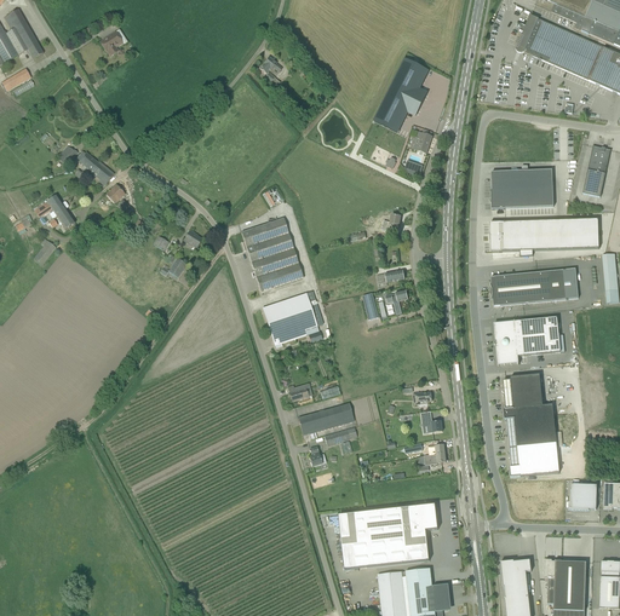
[(574,26),(619,45),(619,0),(537,0),(535,4),(577,22),(574,26)]
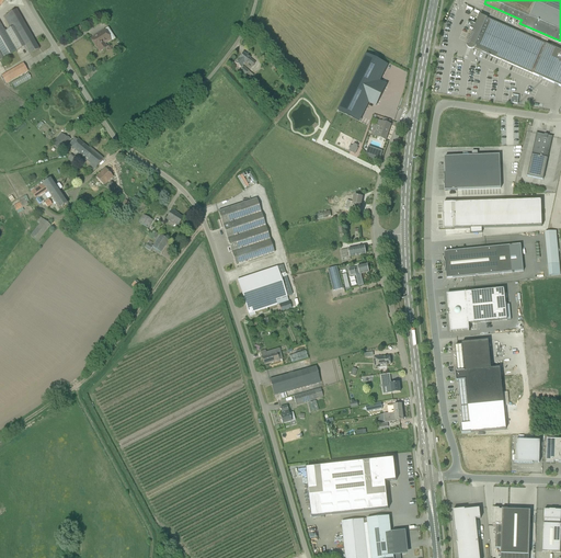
[(0,21),(0,57),(25,43),(31,52),(38,47),(16,7),(3,14),(10,25),(4,29),(0,21)]
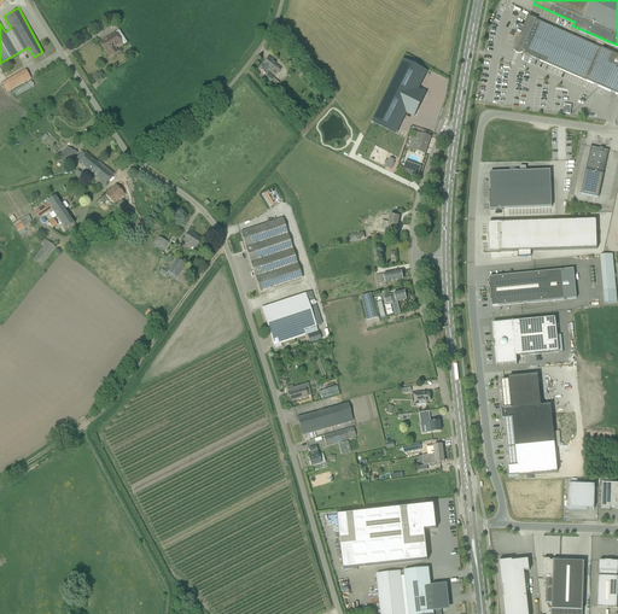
[(617,92),(617,52),(529,13),(524,24),(520,23),(520,25),(519,27),(518,28),(518,29),(522,30),(514,46),(514,48),(516,50),(517,51),(519,52),(522,51),(522,50),(526,52),(540,58),(617,92)]
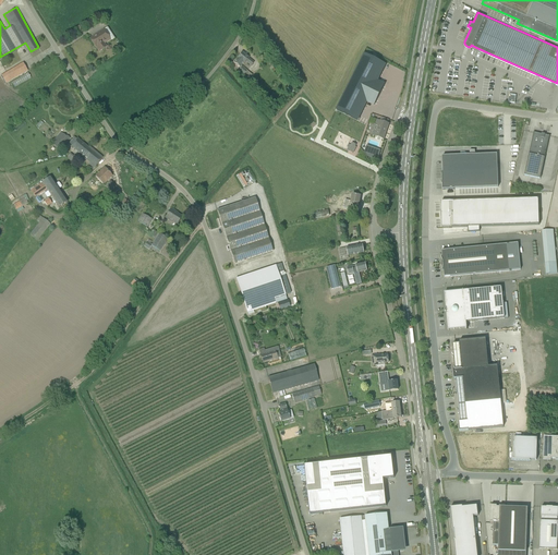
[(104,26),(95,33),(96,34),(95,36),(94,34),(91,37),(95,45),(96,45),(99,49),(107,44),(104,39),(109,36),(104,26)]
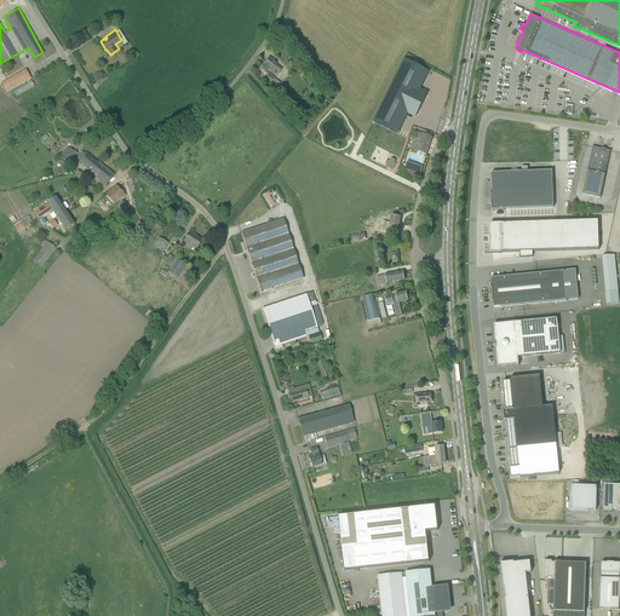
[(276,62),(269,56),(264,62),(259,67),(267,72),(270,67),(271,68),(273,65),(279,70),(282,67),(276,62)]
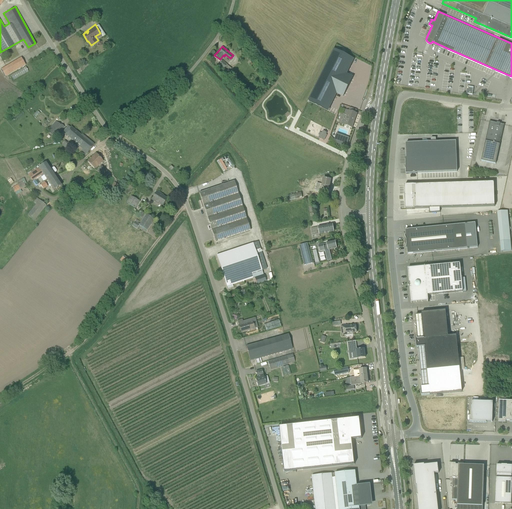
[(353,56),(335,47),(309,99),(327,108),(336,90),(343,94),(353,75),(345,72),(353,56)]
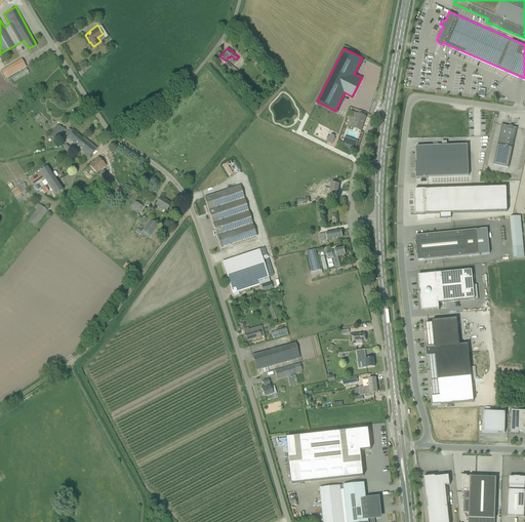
[(6,75),(28,65),(24,56),(2,67),(6,75)]
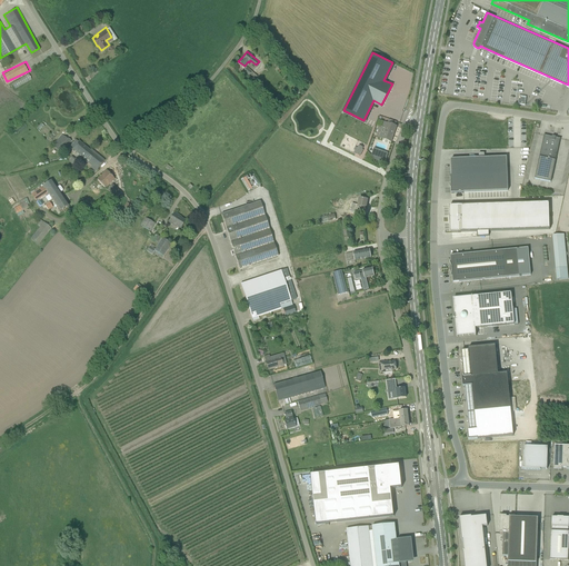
[(247,65),(242,70),(253,78),(257,73),(247,65)]
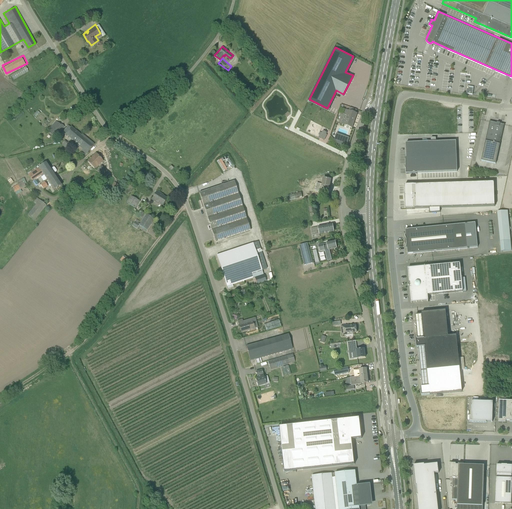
[(14,77),(28,68),(26,63),(11,72),(14,77)]
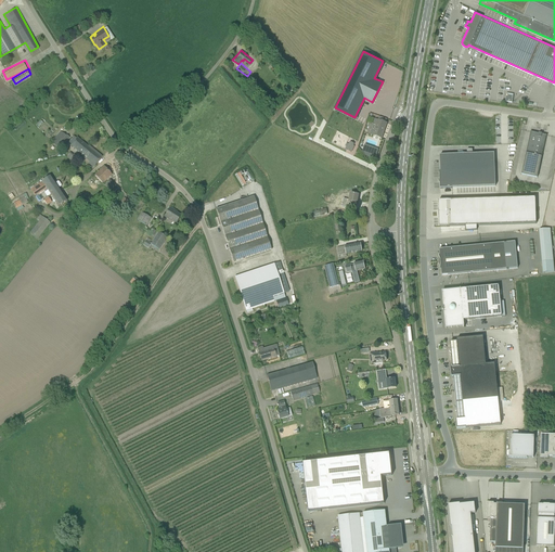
[(382,136),(387,120),(375,116),(373,122),(376,123),(374,128),(371,127),(370,131),(382,136)]
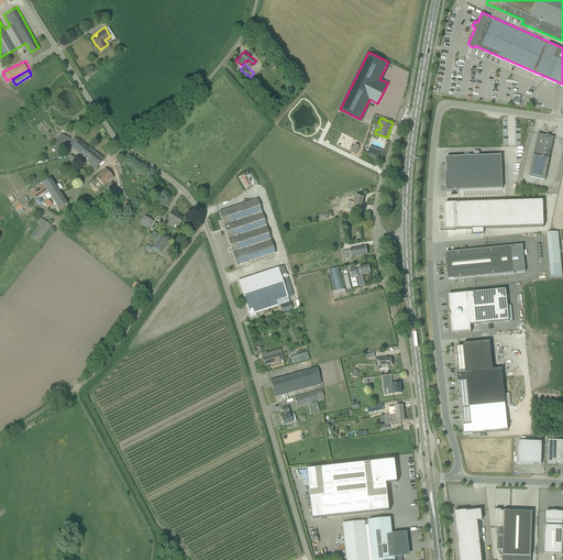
[(538,131),(538,132),(529,174),(545,177),(554,135),(554,134),(550,133),(547,132),(547,133),(538,131)]
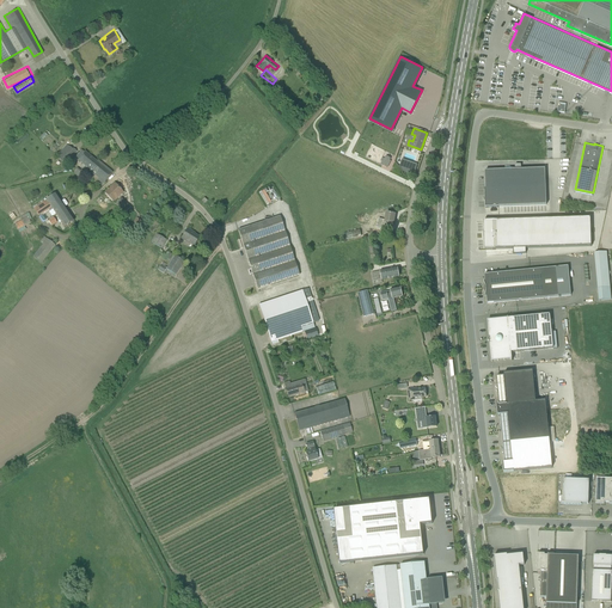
[(68,143),(63,149),(61,148),(56,153),(63,159),(68,154),(71,157),(77,149),(73,146),(72,146),(68,143)]
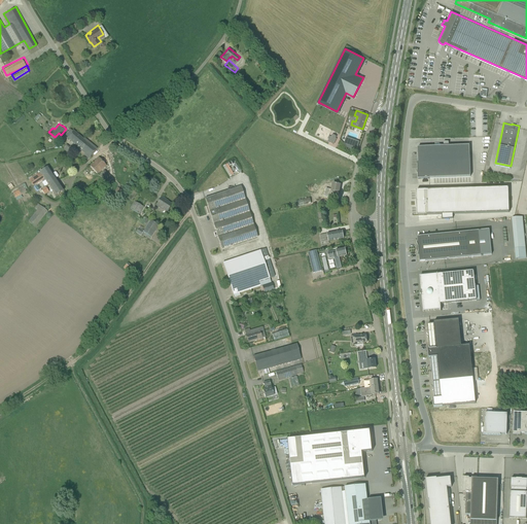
[(77,144),(83,136),(74,129),(73,129),(70,127),(65,133),(68,135),(68,136),(77,144)]
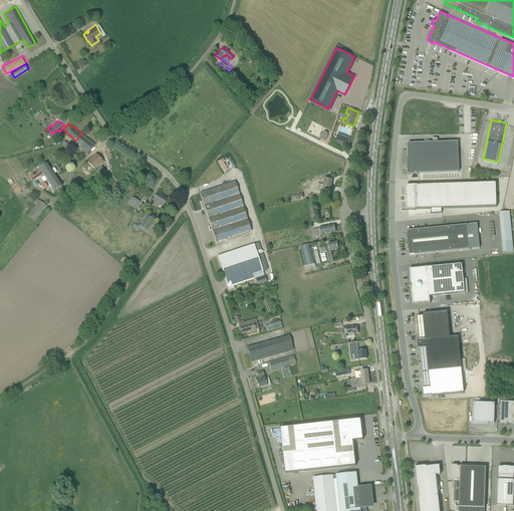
[(345,144),(348,135),(337,132),(335,138),(339,142),(345,144)]
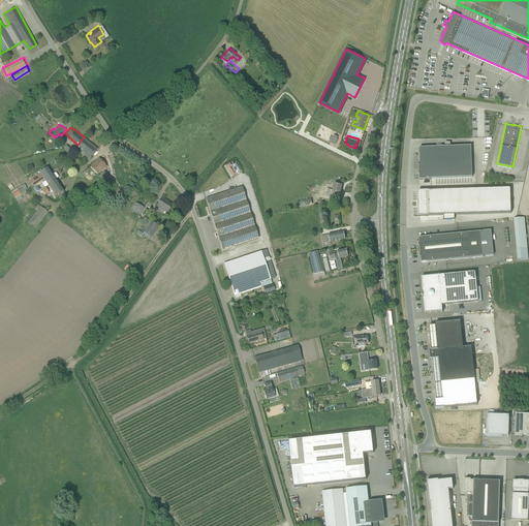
[(90,156),(97,148),(84,136),(78,145),(86,151),(86,152),(90,156)]
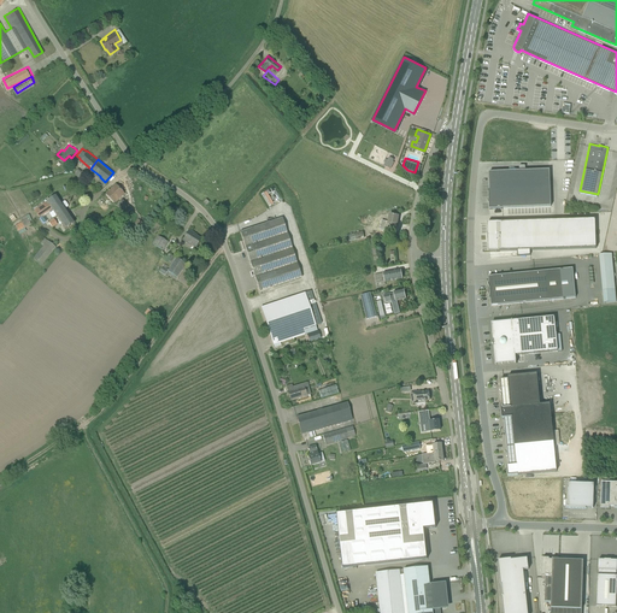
[(78,166),(74,171),(82,178),(86,174),(81,169),(78,166)]
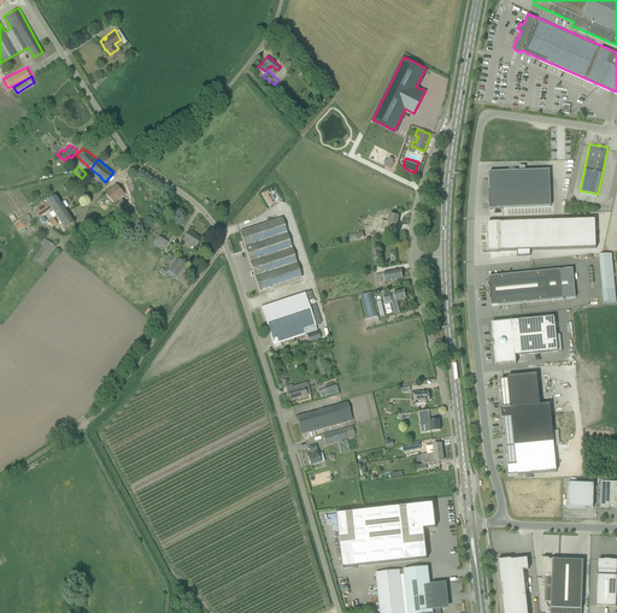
[(551,204),(550,168),(489,170),(489,188),(489,206),(503,206),(551,204)]
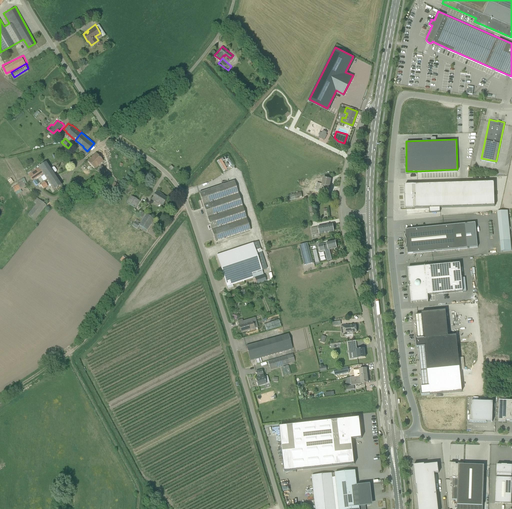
[(103,159),(96,151),(87,159),(95,167),(103,159)]
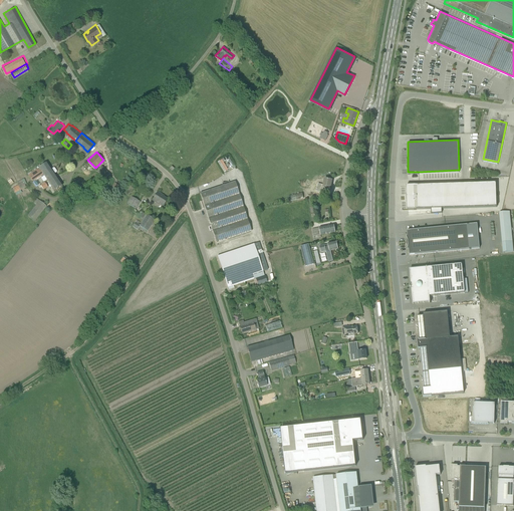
[(217,160),(224,170),(228,168),(222,157),(217,160)]
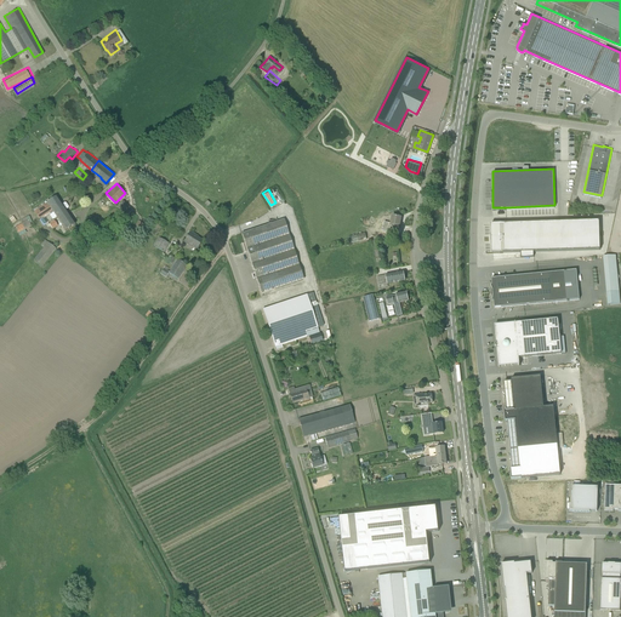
[(75,221),(66,207),(68,205),(68,204),(66,200),(64,200),(62,201),(57,194),(34,209),(39,216),(41,213),(41,215),(52,207),(66,228),(75,221)]
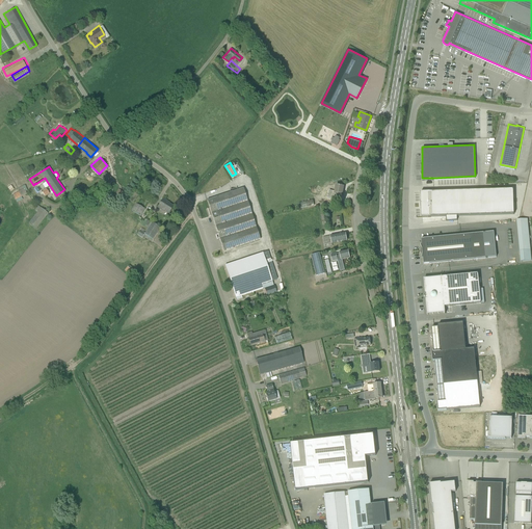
[(335,191),(342,193),(344,184),(336,183),(335,189),(329,188),(328,192),(325,191),(325,195),(334,197),(335,191)]
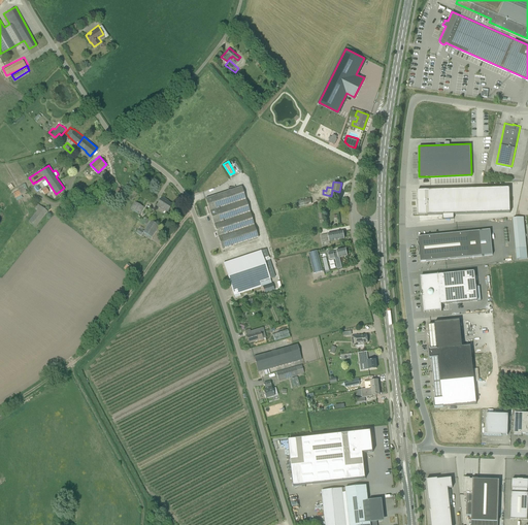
[(24,185),(13,190),(15,196),(27,191),(24,185)]
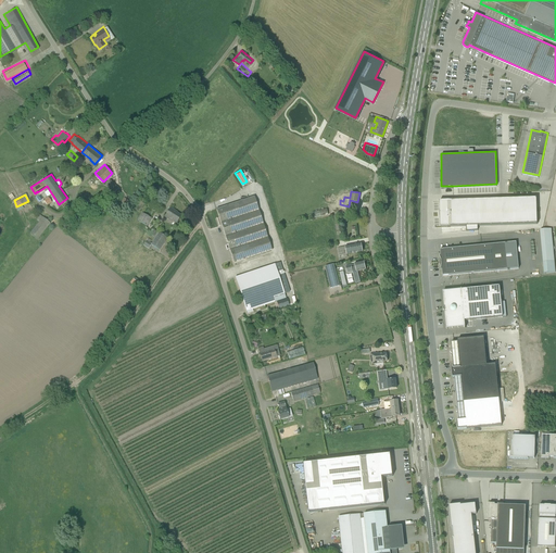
[(119,201),(121,202),(124,204),(127,201),(128,199),(124,195),(119,201)]
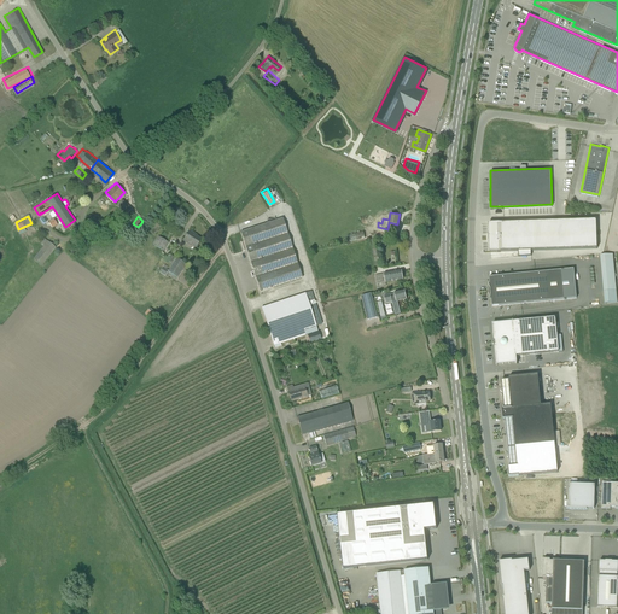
[(246,247),(250,257),(291,244),(283,216),(240,229),(246,247)]
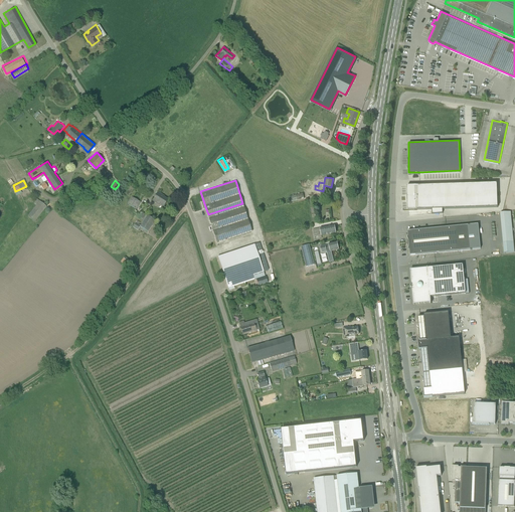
[(497,181),(407,184),(407,208),(433,207),(433,212),(443,211),(443,207),(498,205),(497,181)]
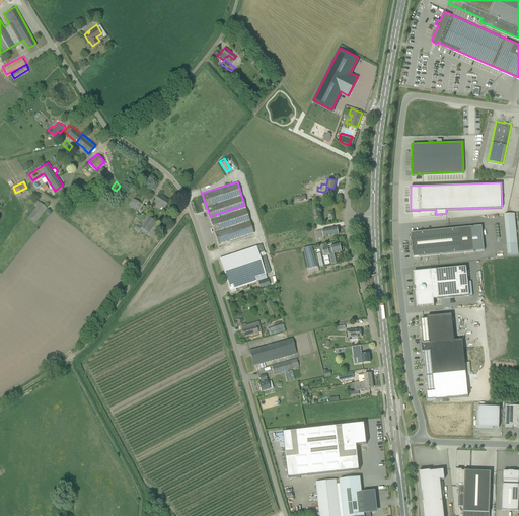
[(159,202),(164,206),(169,199),(162,195),(163,194),(159,192),(154,200),(158,203),(159,202)]
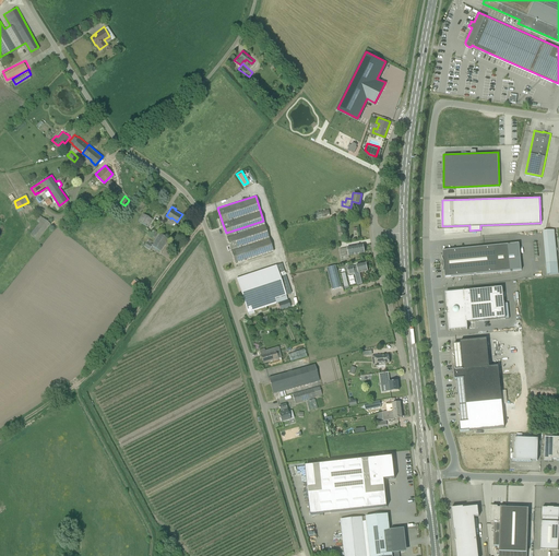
[(331,213),(329,206),(314,211),(316,216),(331,213)]
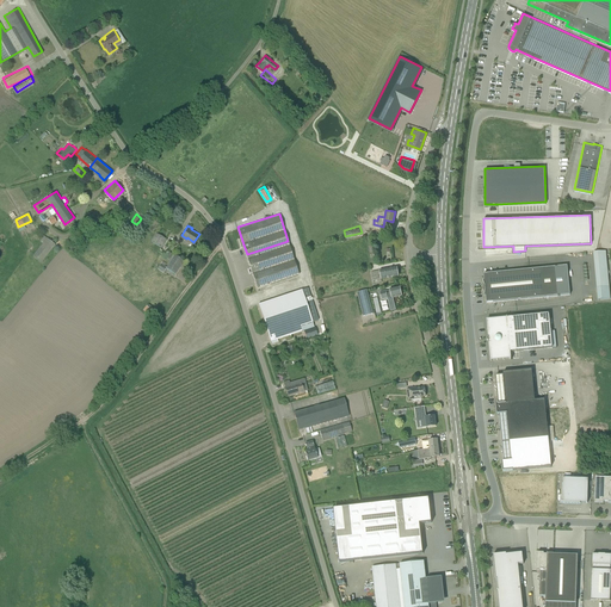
[(155,230),(150,239),(161,245),(166,237),(155,230)]
